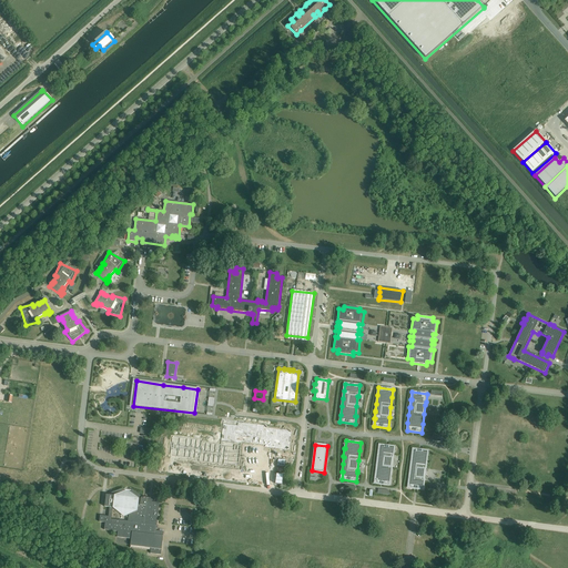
[(379,445),(379,453),(378,453),(377,460),(376,468),(375,476),(374,484),(389,486),(391,477),(392,467),(393,458),(395,447),(379,445)]
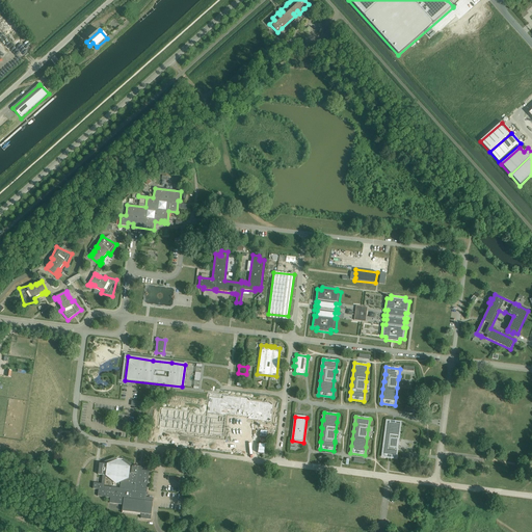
[(401,422),(387,421),(386,427),(384,435),(383,443),(384,443),(383,450),(382,457),(396,458),(397,451),(398,448),(397,448),(398,440),(399,430),(400,430),(401,422)]
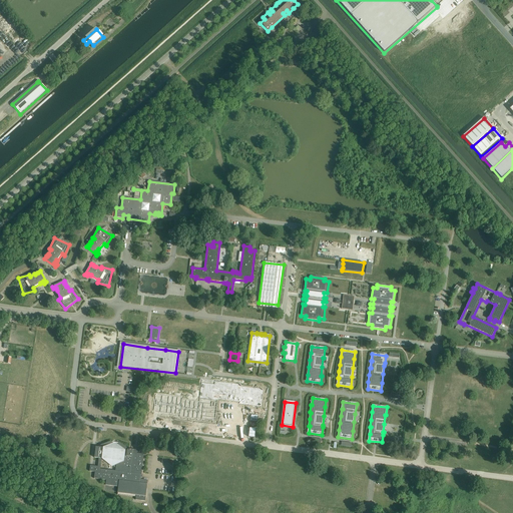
[(116,443),(114,443),(111,444),(112,442),(110,442),(105,444),(100,446),(100,448),(96,447),(94,458),(99,458),(98,467),(90,466),(89,471),(95,472),(94,479),(106,480),(105,485),(118,487),(117,493),(136,495),(135,500),(145,501),(148,480),(141,480),(144,455),(137,454),(136,455),(131,455),(132,450),(128,449),(120,443),(118,443),(118,445),(116,443)]
